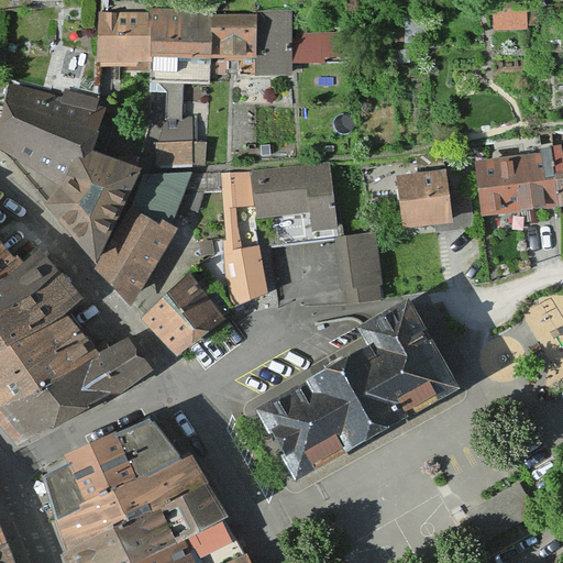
[(145,11),(97,12),(98,65),(151,64),(151,56),(211,56),(211,58),(254,57),(253,14),(207,15),(207,9),(145,10),(145,11)]
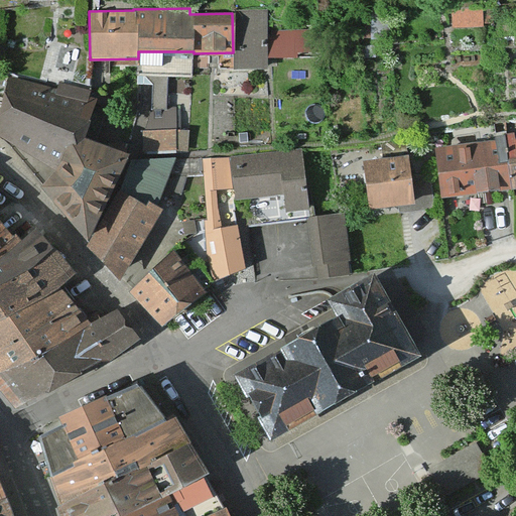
[(268,9),(234,9),(234,70),(267,70),(267,53),(309,53),(309,29),(268,29),(268,9)]
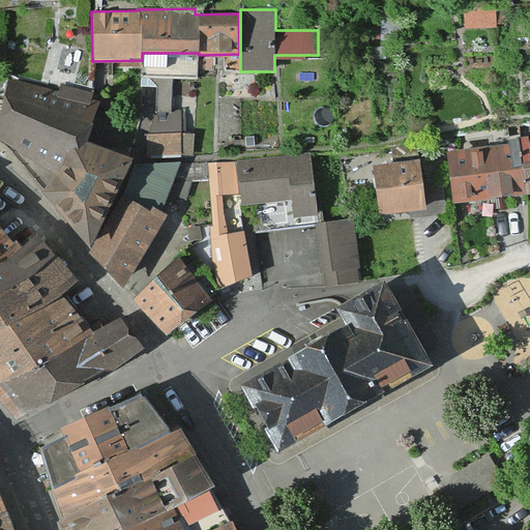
[(142,53),(142,60),(141,84),(159,85),(159,114),(144,114),(144,133),(151,138),(192,138),(192,133),(185,131),(186,106),(174,106),(174,82),(199,82),(199,55),(199,53),(142,53)]
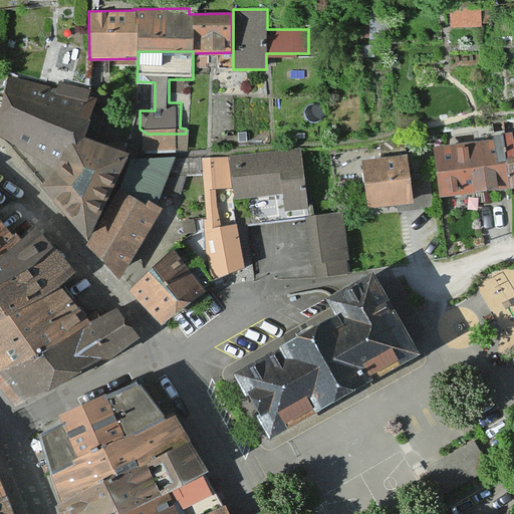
[(105,105),(14,83),(3,140),(72,162),(47,192),(96,242),(90,251),(126,282),(168,217),(126,196),(144,160),(95,141),(105,105)]
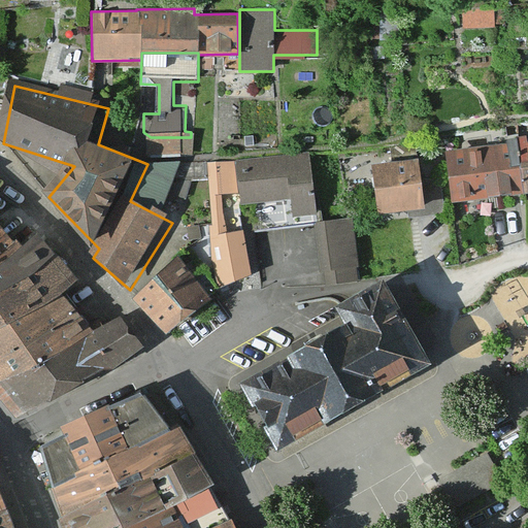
[(191,137),(151,137),(150,158),(192,156),(191,137)]
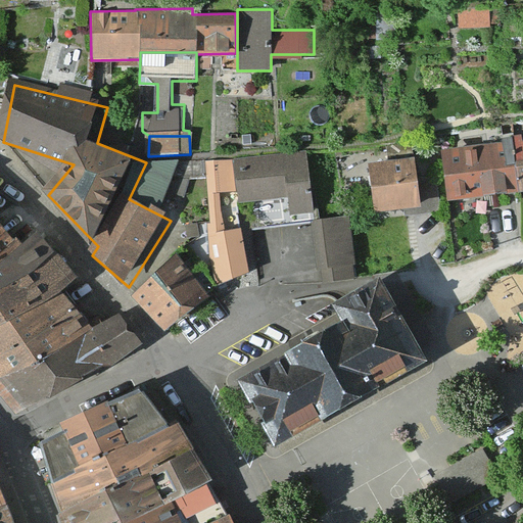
[(522,146),(450,155),(456,202),(522,194),(522,146)]
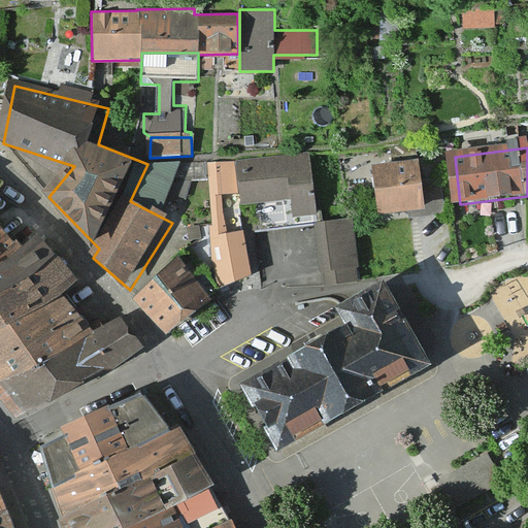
[(319,215),(310,156),(239,165),(244,208),(295,202),(297,217),(319,215)]
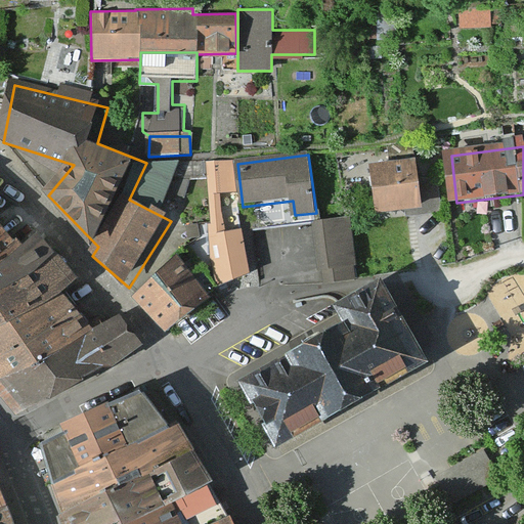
[(211,218),(208,219),(210,253),(218,278),(249,267),(236,203),(222,204),(221,188),(236,187),(233,159),(206,160),(211,218)]
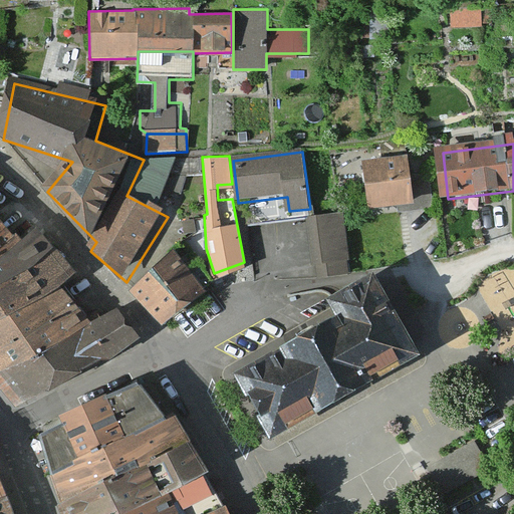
[(416,160),(370,166),(377,214),(422,208),(416,160)]
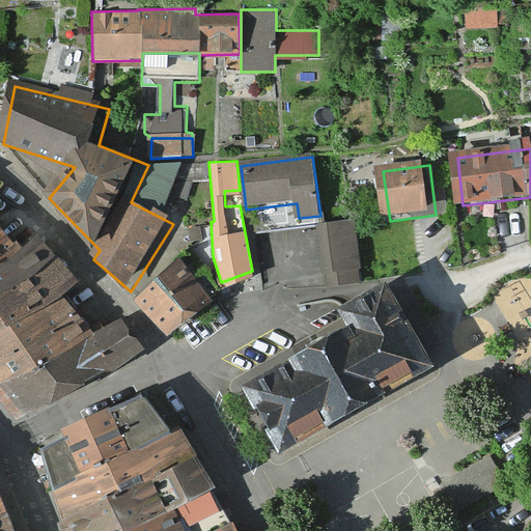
[(354,215),(315,220),(325,284),(363,279),(354,215)]
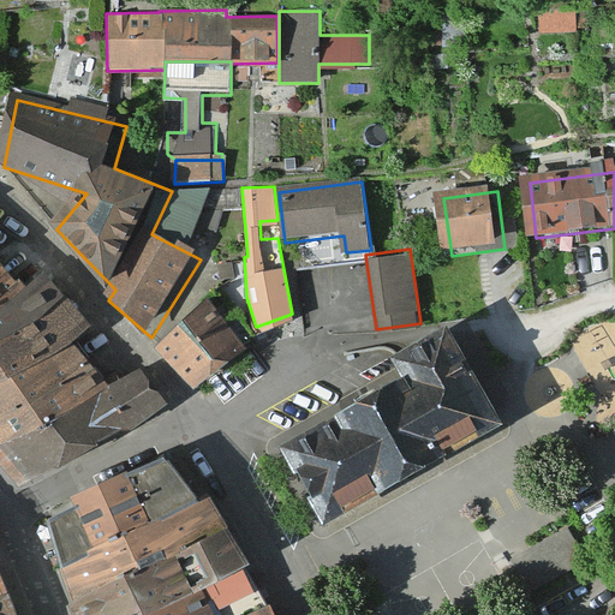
[(0,458),(28,490),(40,484),(78,467),(177,411),(148,375),(119,389),(81,350),(102,330),(52,275),(36,288),(0,256),(0,458)]
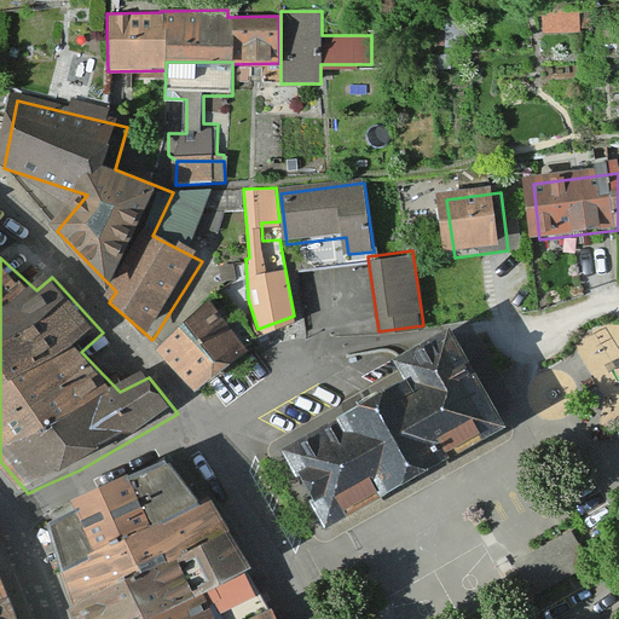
[(255,357),(213,306),(162,356),(206,395),(255,357)]
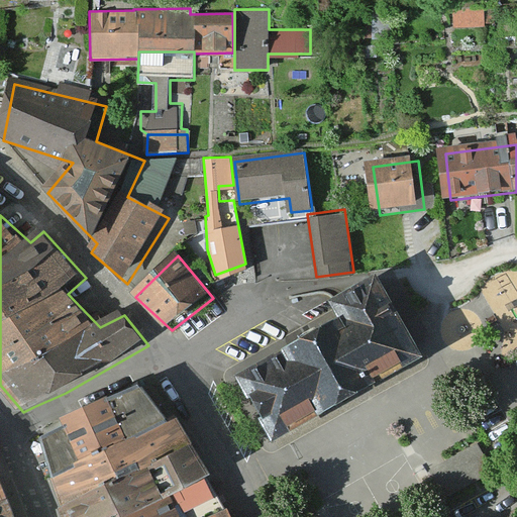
[(237,372),(275,439),(426,354),(380,272),(331,299),(340,315),(237,372)]
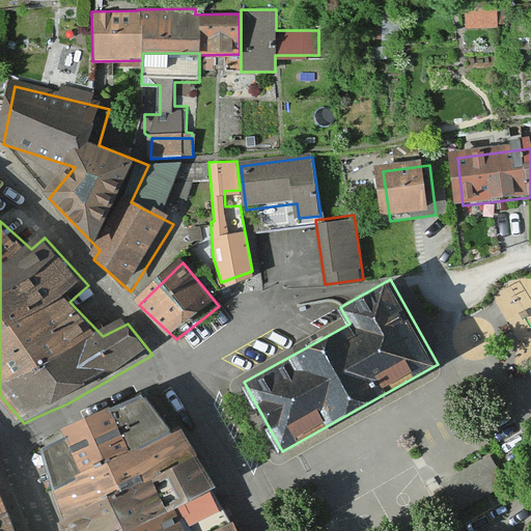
[(73,442),(46,451),(72,530),(244,530),(242,526),(227,530),(197,530),(227,518),(217,497),(228,493),(189,434),(183,437),(151,400),(71,434),(73,442)]
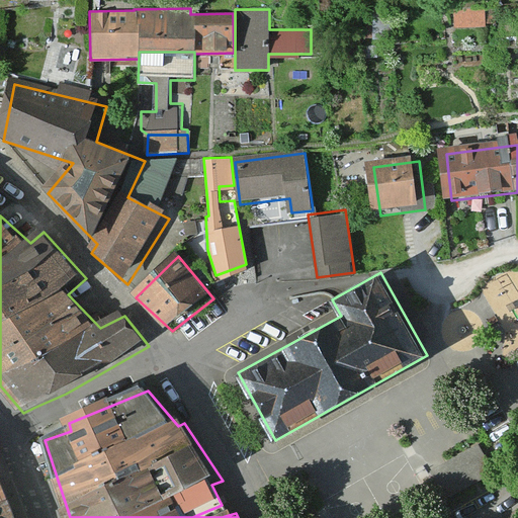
[(478,448),(430,475),(446,504),(494,477),(478,448)]
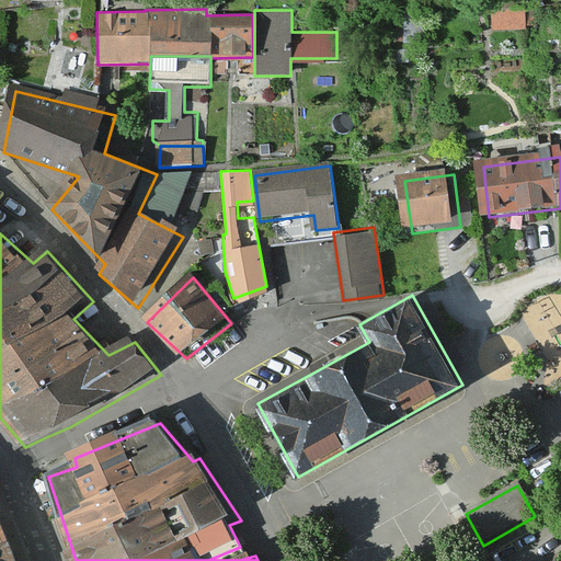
[(0,560),(20,560),(0,514),(0,560)]
